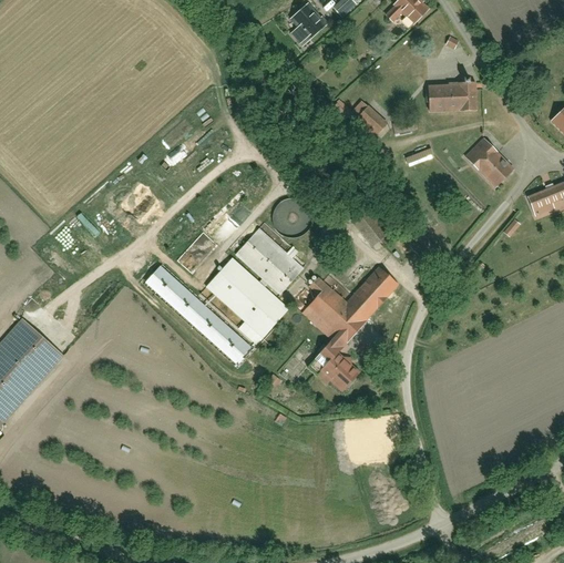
[(277,26),(290,41),(320,16),(306,0),(277,26)]
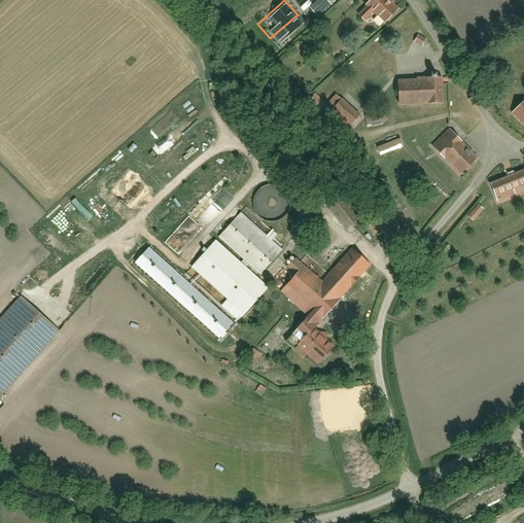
[(368,0),(365,3),(385,20),(399,3),(395,0),(368,0)]
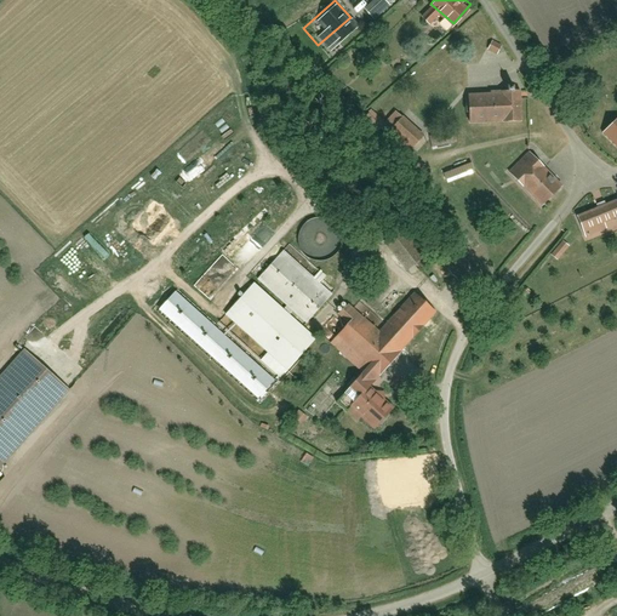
[(468,90),(469,120),(523,120),(523,90),(468,90)]
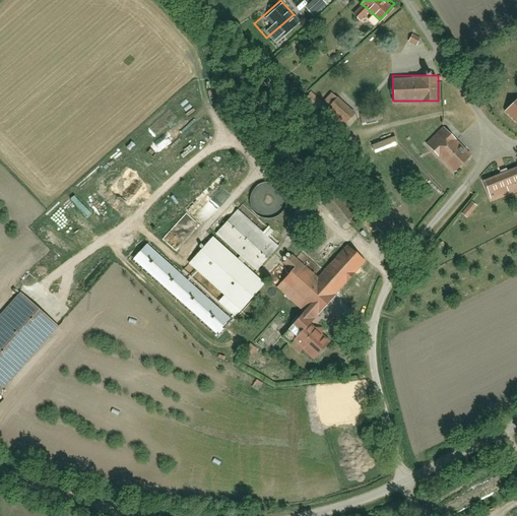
[(337,94),(329,104),(314,88),(297,106),(324,133),(339,118),(346,125),(358,114),(337,94)]
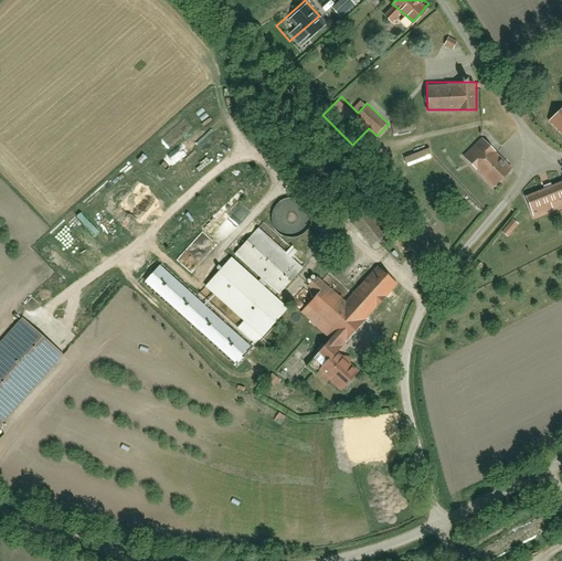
[(561,106),(551,118),(561,127),(561,106)]
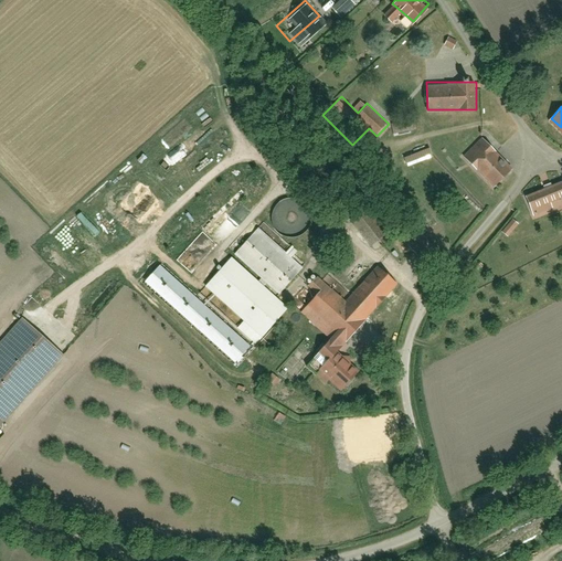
[(489,144),(472,162),(495,184),(512,166),(489,144)]
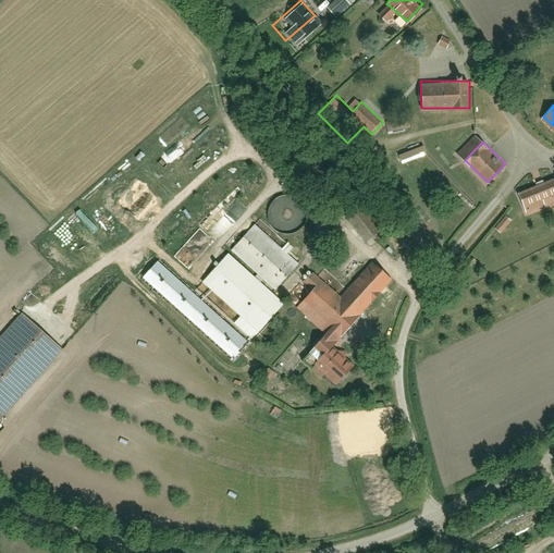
[(517,198),(526,216),(553,203),(553,181),(517,198)]
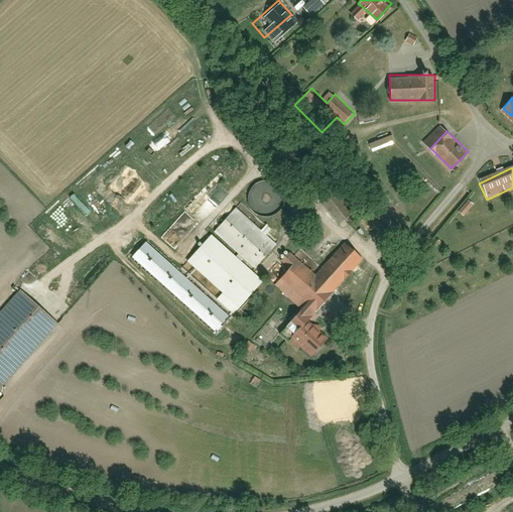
[(249,201),(258,211),(273,214),(286,206),(290,193),(282,176),(264,171),(251,181),(249,201)]
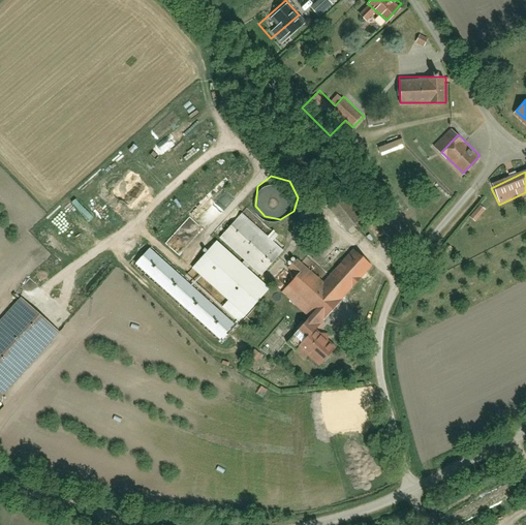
[(282,233),(249,207),(224,238),(267,272),(285,249),(275,241),(282,233)]
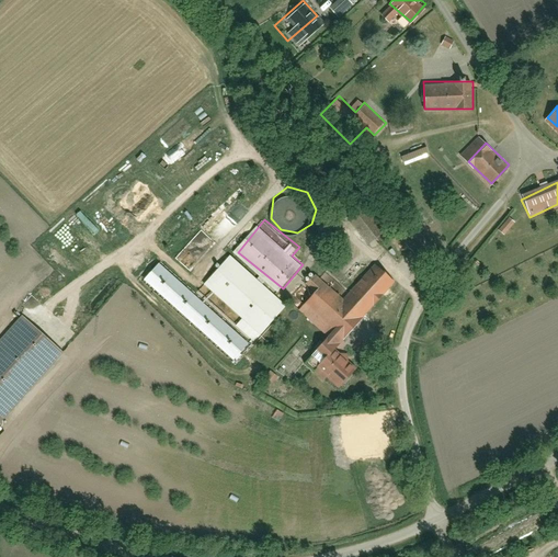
[(230,254),(201,286),(255,337),(285,305),(230,254)]
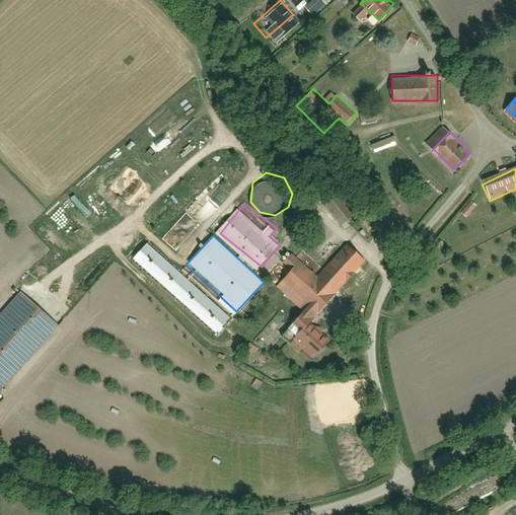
[(347,243),(318,278),(299,262),(280,286),(314,314),(362,256),(347,243)]
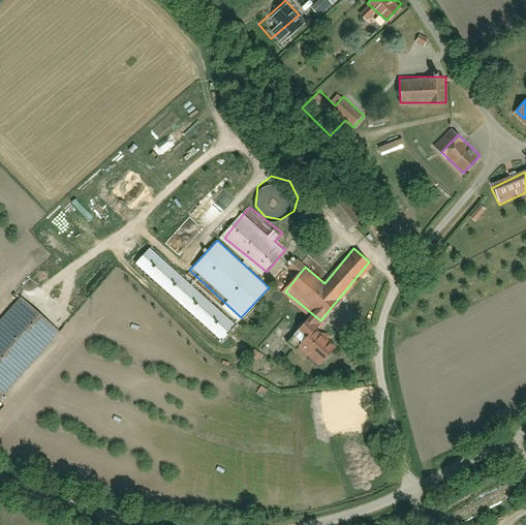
[(311,329),(296,347),(317,365),(333,346),(311,329)]
